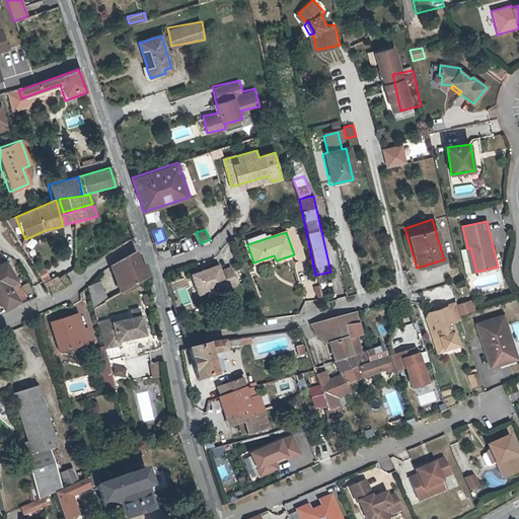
[(473,273),(476,272),(470,247),(467,248),(473,273)]
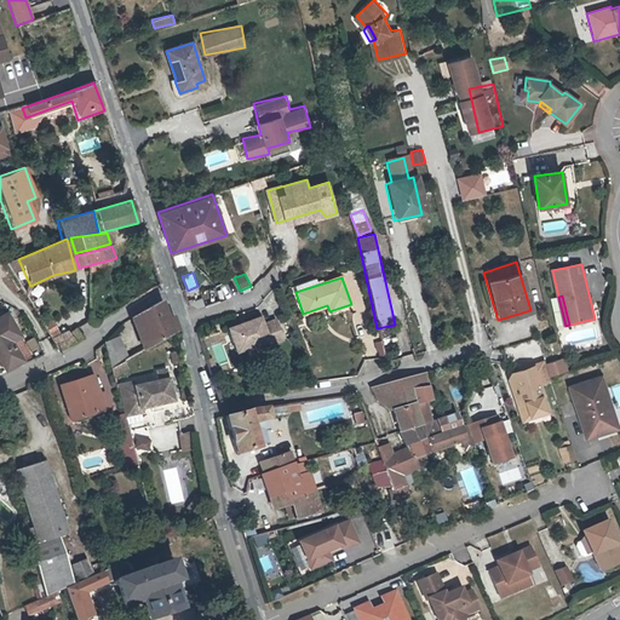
[(171,313),(165,314),(159,297),(126,316),(139,350),(176,328),(171,313)]
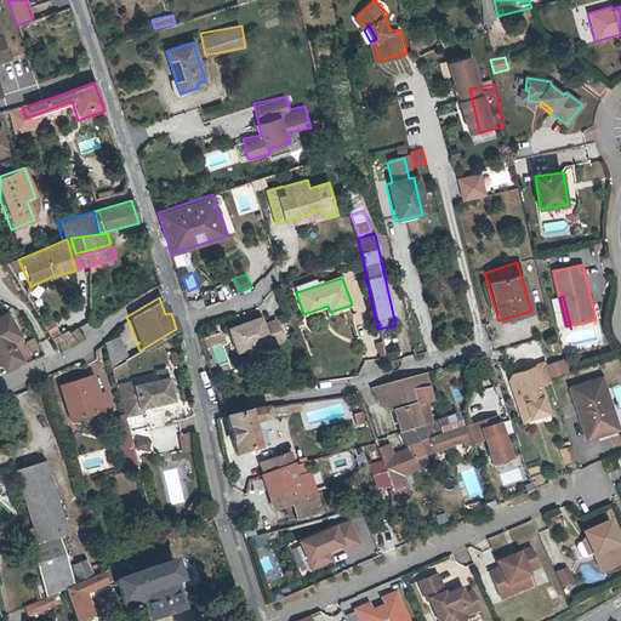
[(203,298),(191,301),(192,308),(204,306),(203,298)]
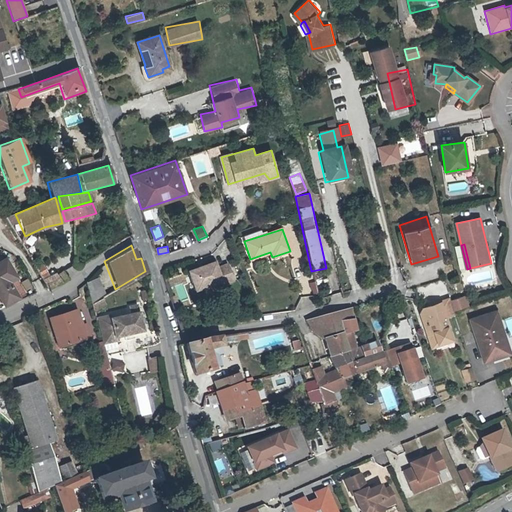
[(0,257),(0,298),(5,307),(17,299),(19,302),(28,298),(6,260),(0,257)]
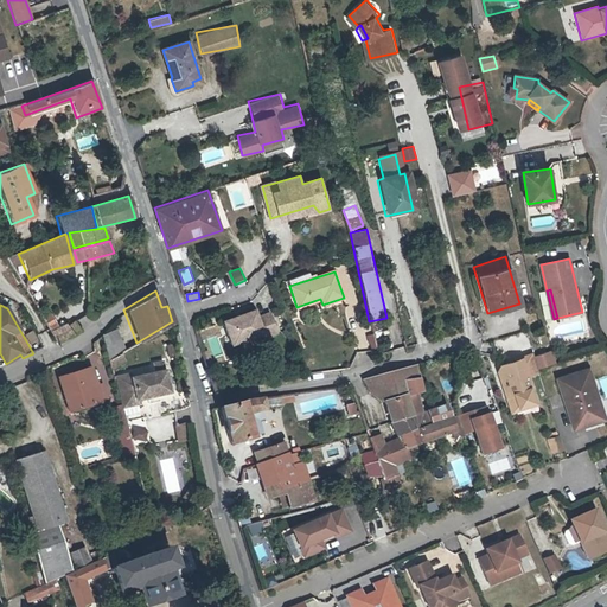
[(227,346),(262,333),(263,338),(276,333),(269,311),(256,315),(253,306),(217,318),(227,346)]
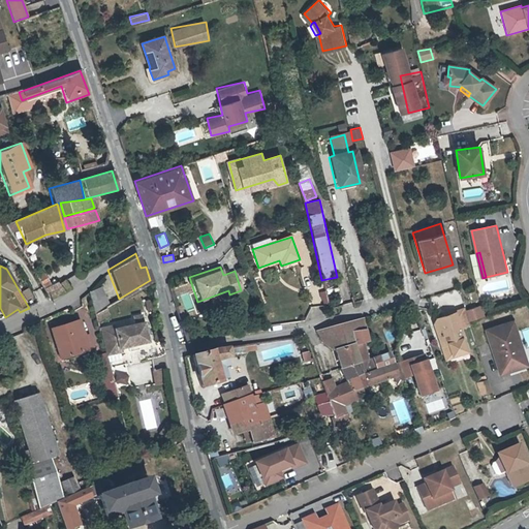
[(47,275),(39,278),(41,283),(50,279),(47,275)]
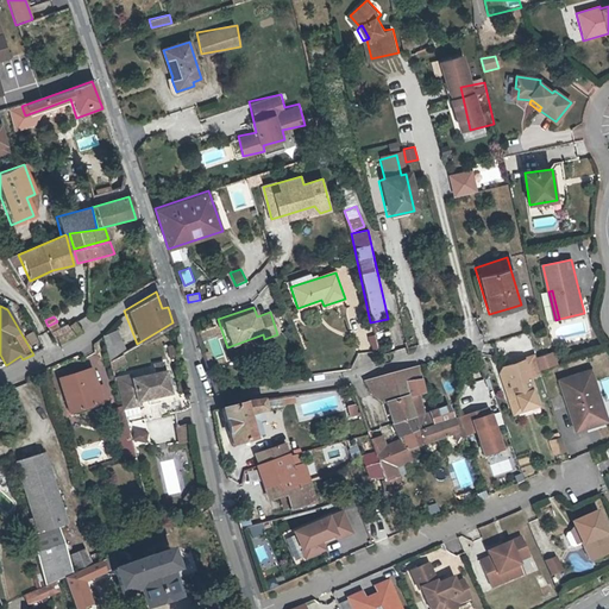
[(70,326),(74,337),(74,338),(83,332),(77,322),(70,326)]
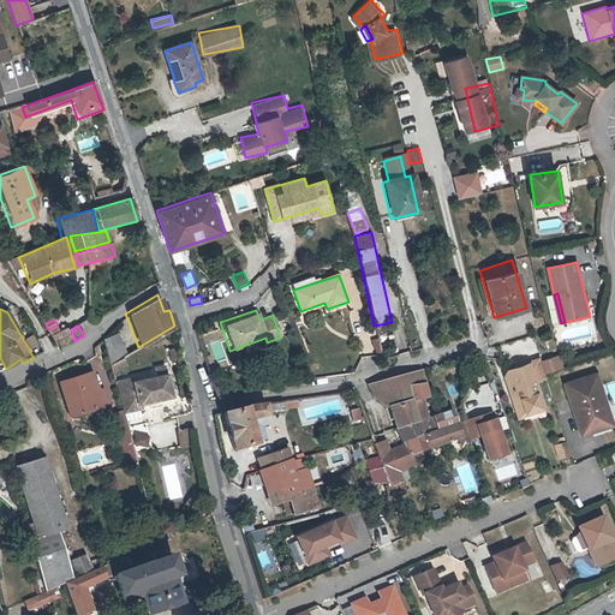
[(75,340),(71,329),(70,328),(53,336),(59,347),(75,340)]
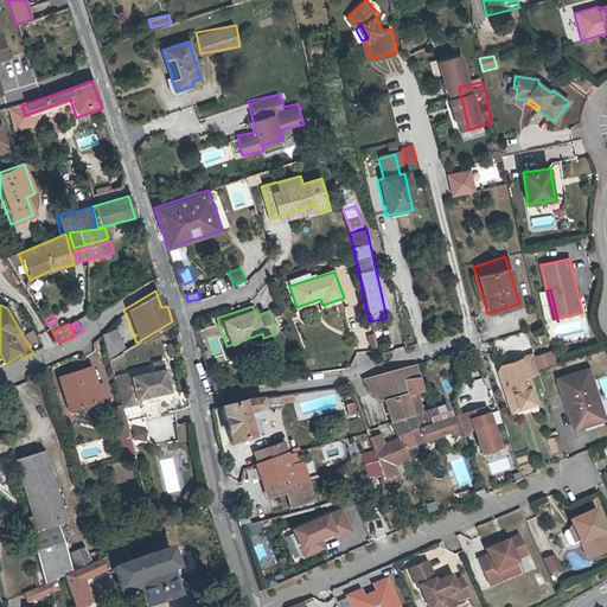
[(107,345),(119,342),(115,331),(103,334),(104,338),(107,345)]
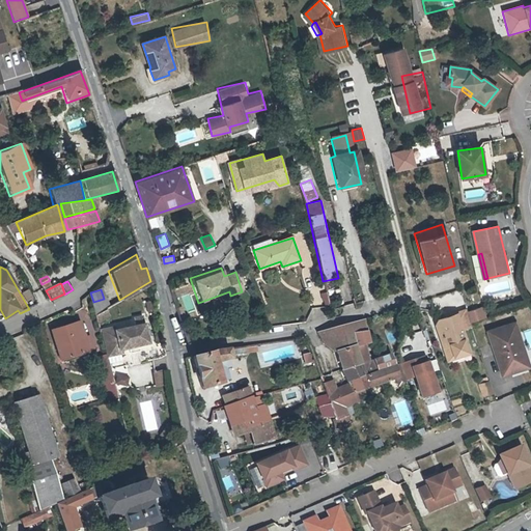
[(109,310),(104,299),(93,302),(96,316),(109,310)]
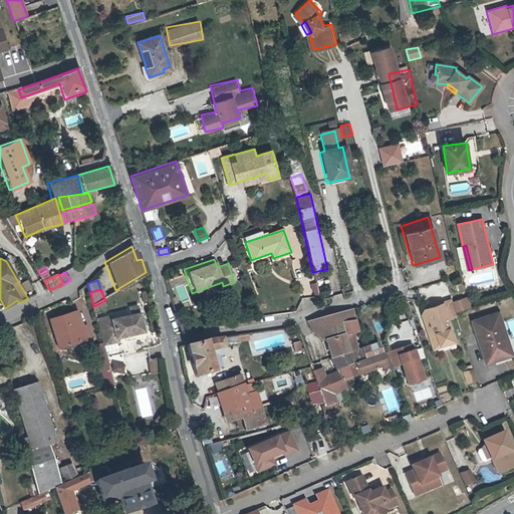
[(148,290),(139,292),(141,302),(150,300),(148,290)]
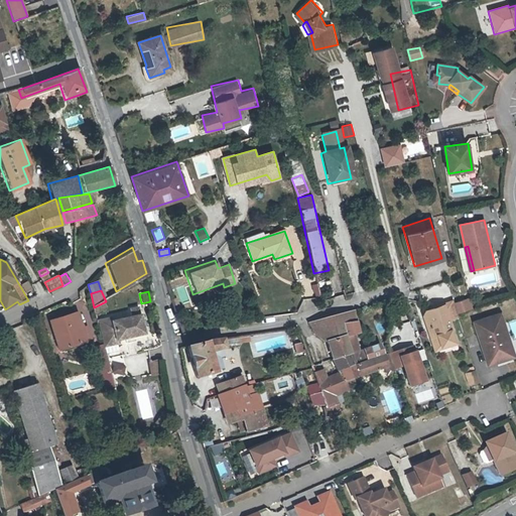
[(468,298),(455,301),(459,311),(471,307),(468,298)]
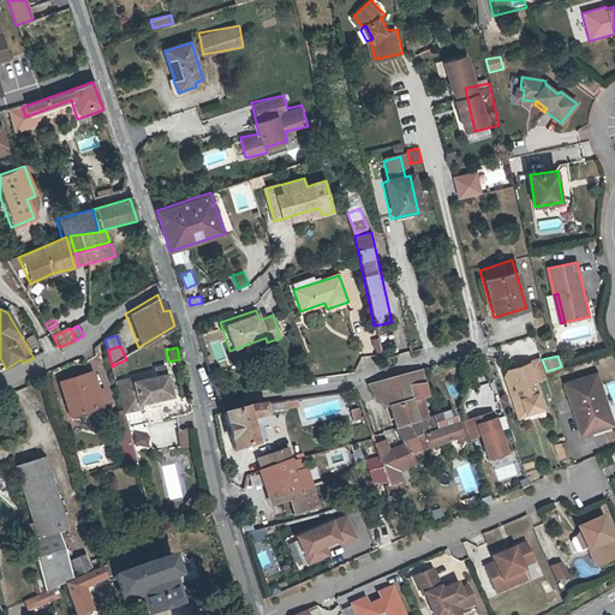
[(114,375),(131,366),(126,359),(112,366),(114,375)]
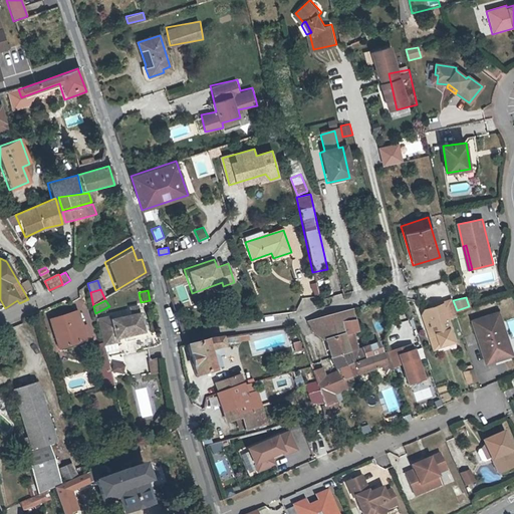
[(451,300),(442,303),(447,319),(456,316),(457,310),(453,300),(451,300)]
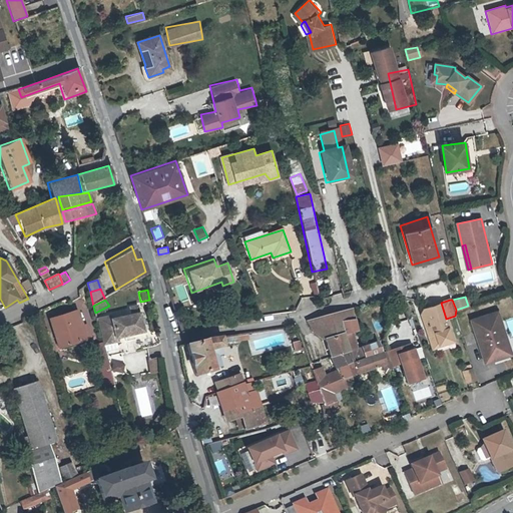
[(446,319),(441,303),(423,309),(420,314),(431,346),(450,340),(448,334),(451,333),(449,327),(448,327),(446,319)]
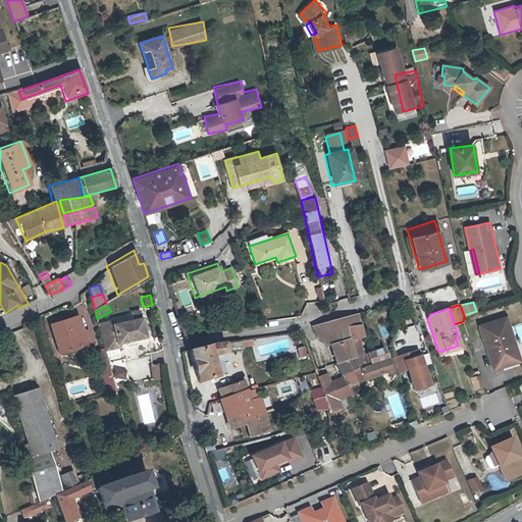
[(96,323),(103,353),(118,349),(117,345),(145,337),(139,310),(129,312),(131,315),(96,323)]
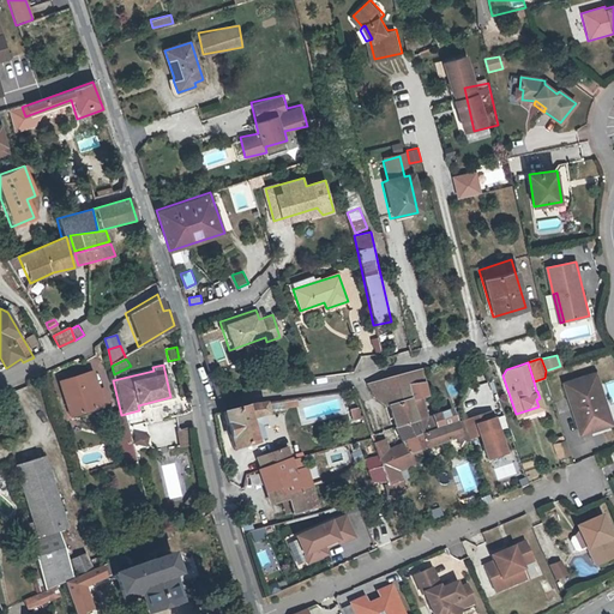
[(405,386),(422,383),(420,369),(369,384),(377,396),(378,396),(390,390),(395,402),(390,404),(396,425),(415,419),(405,386)]
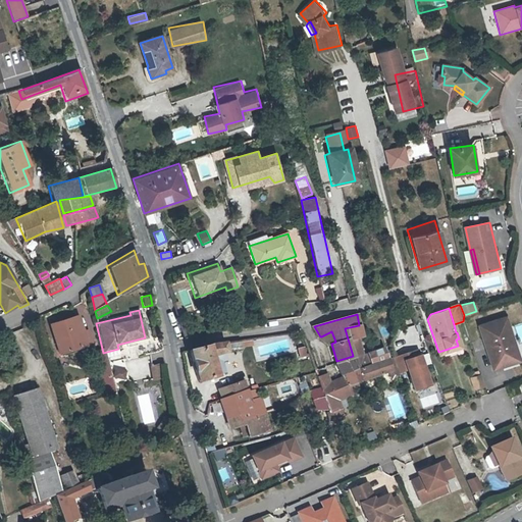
[(90,346),(81,317),(53,325),(62,355),(90,346)]
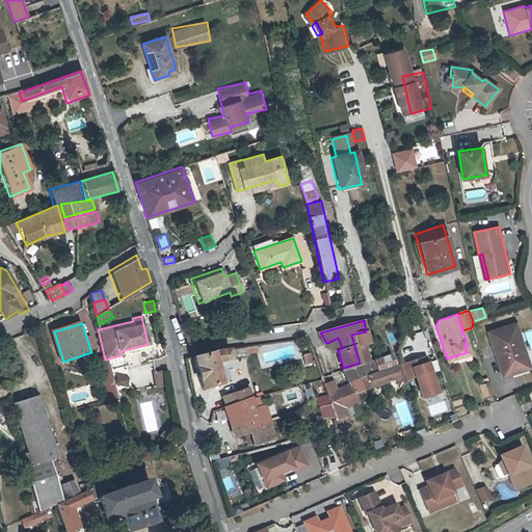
[(513,337),(522,335),(517,323),(490,331),(505,375),(530,368),(531,365),(527,349),(524,348),(517,350),(513,337)]
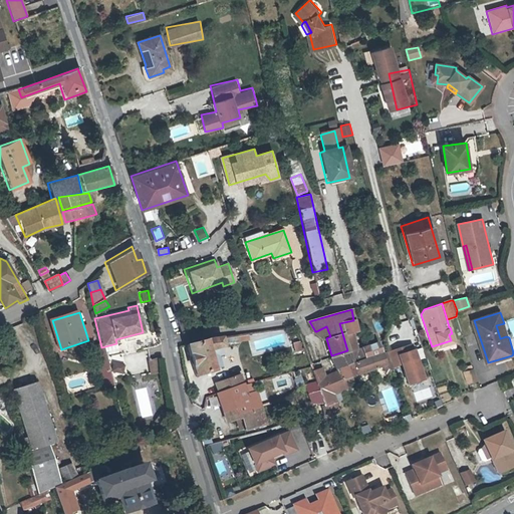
[(347,350),(352,363),(359,361),(356,350),(351,333),(356,331),(353,320),(339,323),(347,350)]
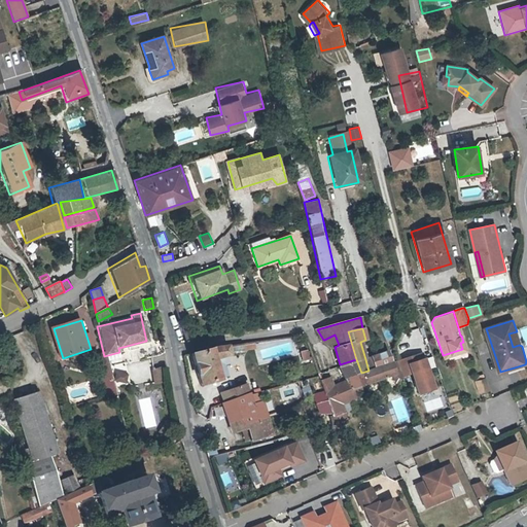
[(522,346),(517,331),(508,334),(513,347),(519,345),(522,346)]
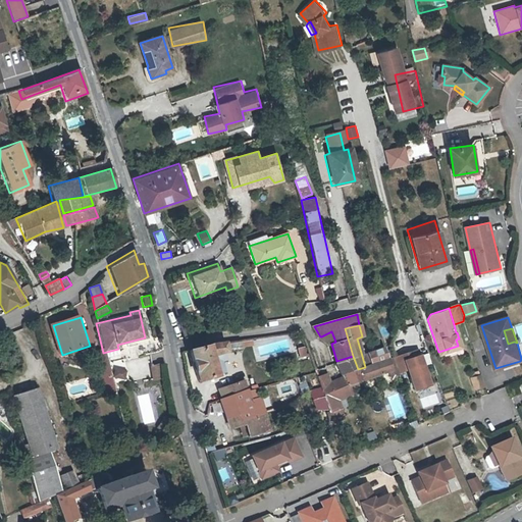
[(321,336),(331,344),(335,342),(331,331),(321,336)]
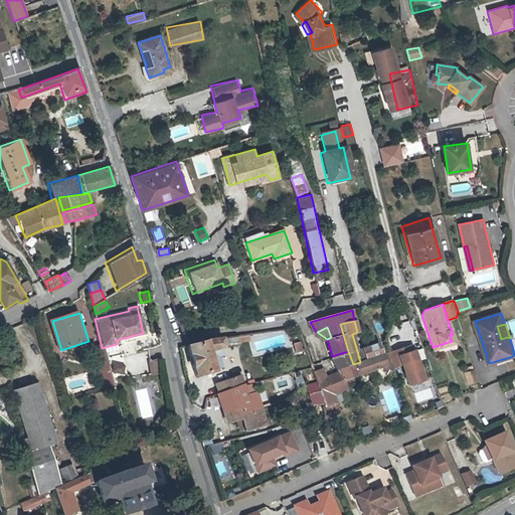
[(203,337),(180,342),(188,375),(222,367),(220,356),(225,355),(223,347),(224,346),(221,339),(220,335),(203,337)]
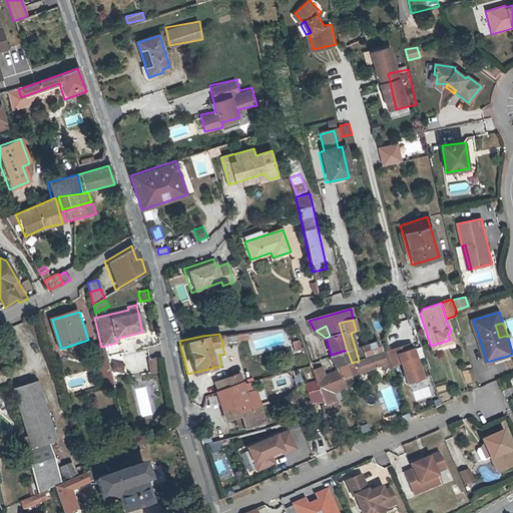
[(236,335),(220,338),(223,345),(238,343),(236,335)]
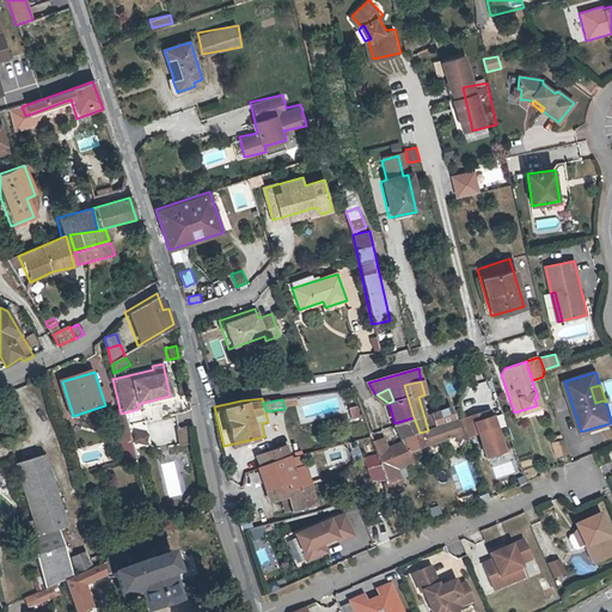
[(357,408),(350,410),(353,420),(360,417),(357,408)]
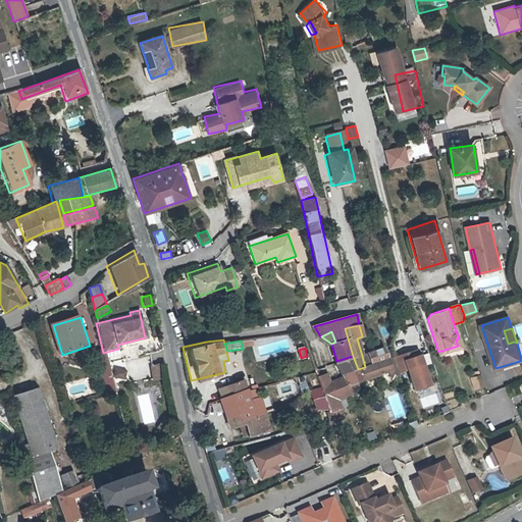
[(113,392),(101,349),(92,351),(103,395),(113,392)]
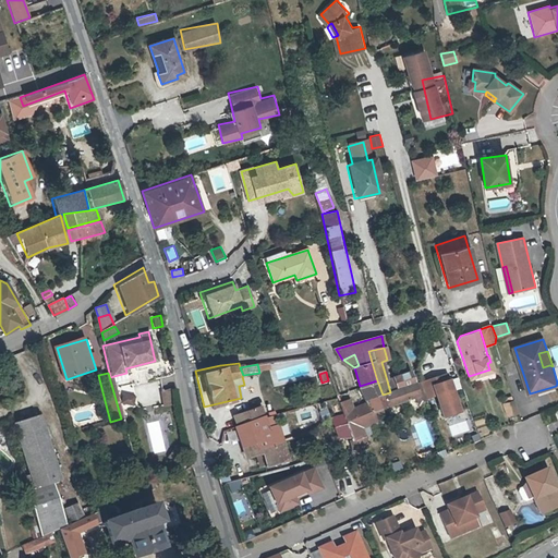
[(405,374),(387,380),(390,392),(414,384),(411,376),(405,374)]
